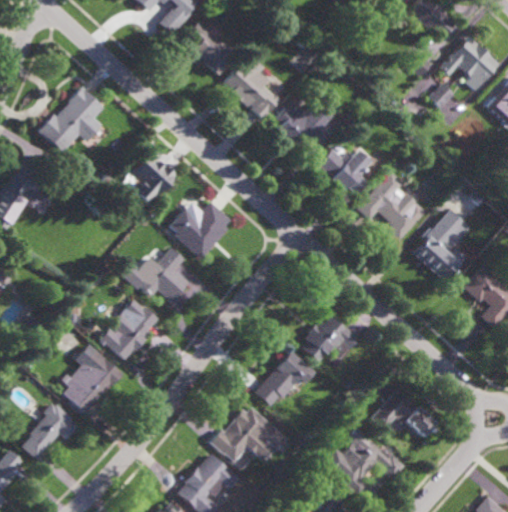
[(173,5),(175,7),(177,4),(173,0),(165,0),(163,3),(159,0),(198,0),(193,6),(195,8),(173,33),(159,21),(173,5)]
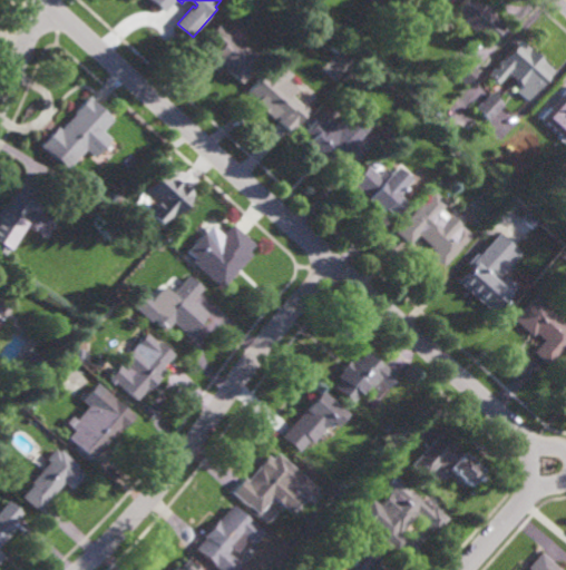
[(482,0),(485,1),(486,0),(490,0),(500,9),(497,13),(507,23),(490,42),(457,11),(467,0),(482,0)]
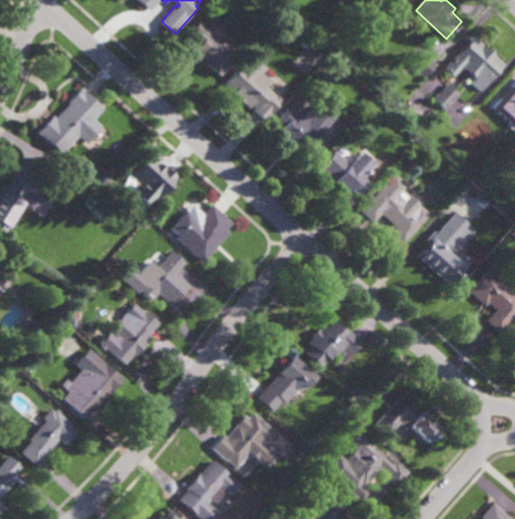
[(229,45),(232,42),(241,50),(238,53),(239,54),(222,75),(207,63),(208,62),(194,50),(198,45),(188,35),(200,20),(229,45)]
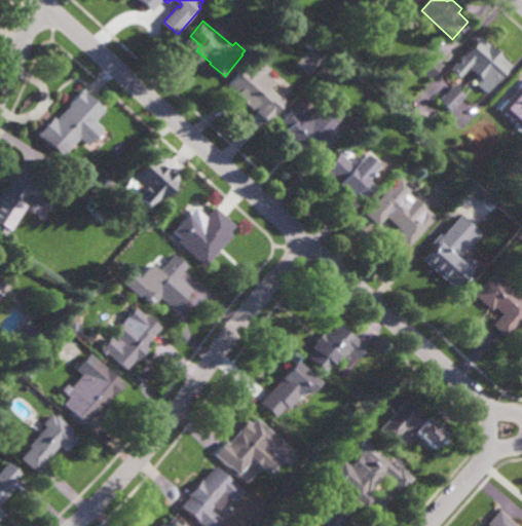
[(492,88),(483,80),(484,79),(471,68),(462,77),(453,69),(482,36),(514,64),(492,88)]
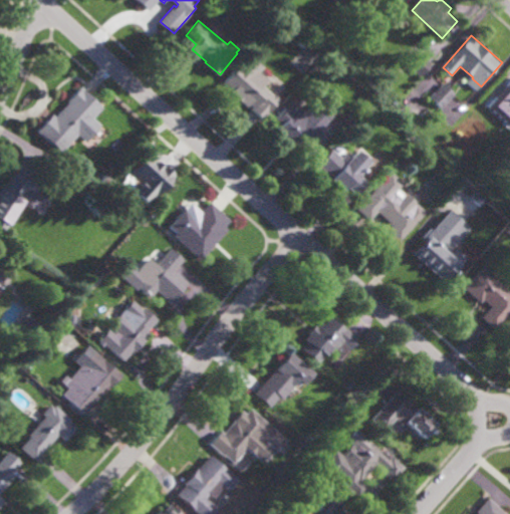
[(423,76),(412,66),(423,54),(434,64),(423,76)]
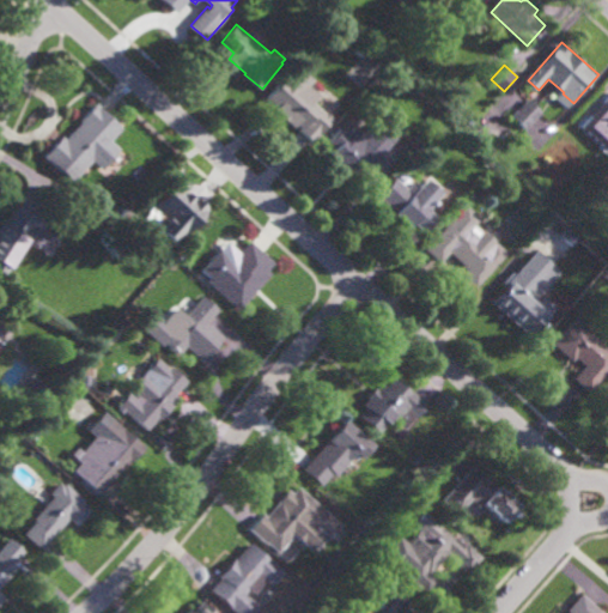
[(305,91),(311,85),(321,95),(316,101),(326,110),(332,104),(341,113),(321,135),(309,125),(305,129),(299,123),(297,126),(278,109),(280,107),(269,97),(287,77),(305,91)]
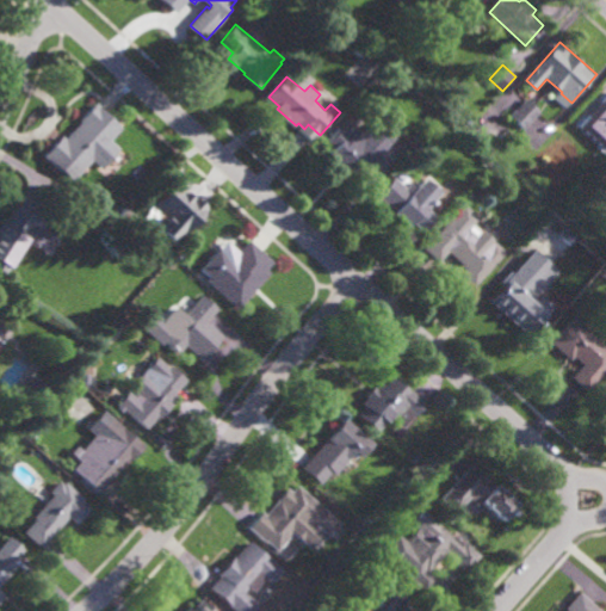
[(605,147),(581,125),(605,98),(605,147)]
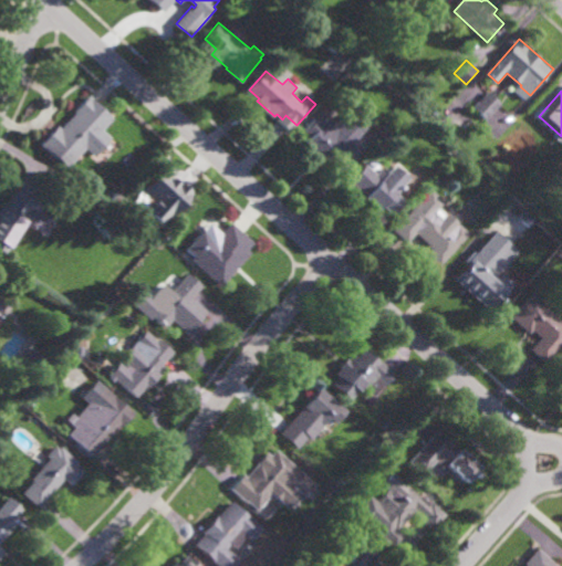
[(489,119),(476,107),(490,92),(503,103),(489,119)]
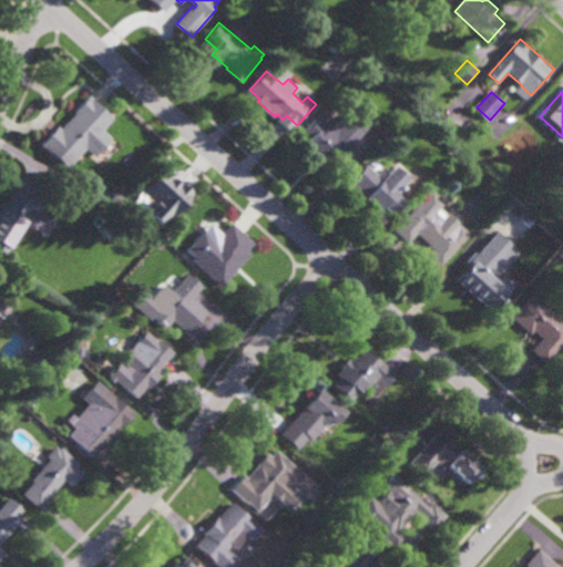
[(104,130),(112,137),(96,155),(88,147),(70,167),(43,144),(60,125),(63,129),(78,113),(75,112),(90,96),(114,119),(104,130)]
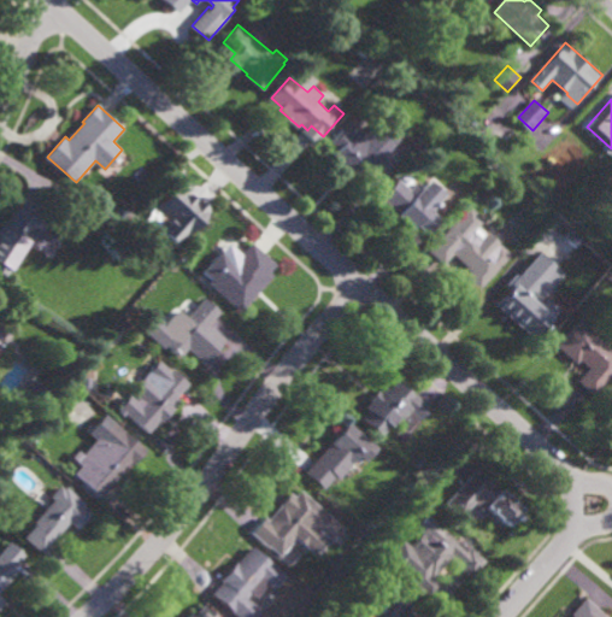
[(381,162),(383,164),(366,183),(355,174),(353,176),(345,169),(347,166),(335,156),(341,148),(333,141),(345,128),(352,135),(359,127),(369,135),(389,112),(410,130),(381,162)]
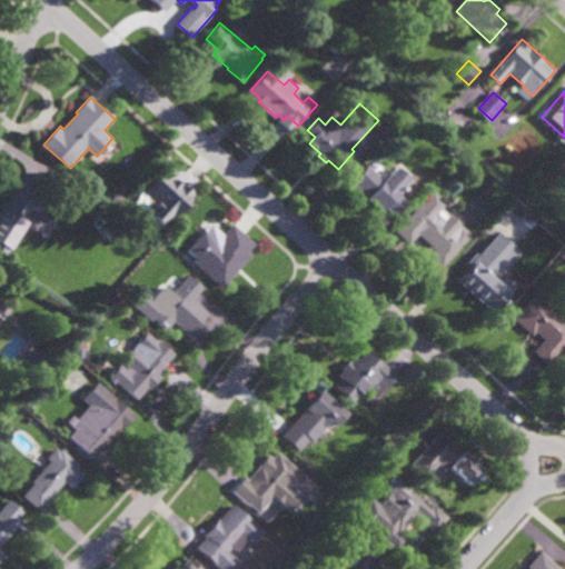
[(380,176),(386,169),(392,173),(399,166),(414,178),(406,186),(407,187),(405,189),(404,189),(400,193),(410,202),(398,216),(388,206),(385,210),(372,199),(370,200),(355,186),(357,183),(355,181),(369,165),(380,176)]
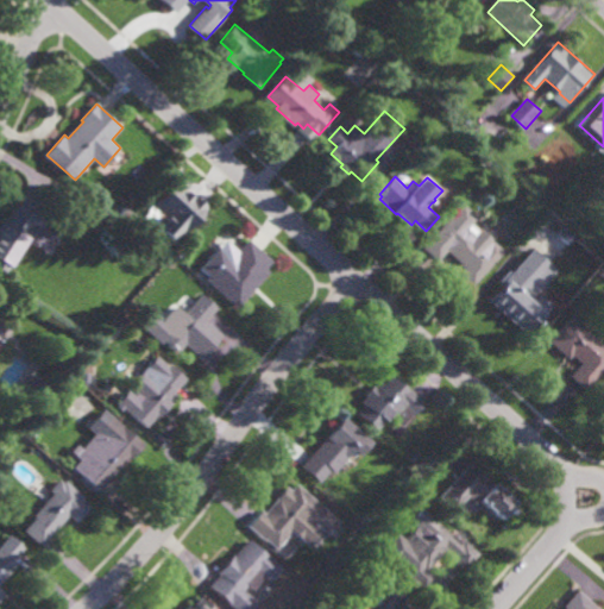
[(190,194),(193,193),(207,206),(175,243),(155,225),(163,215),(151,205),(176,177),(187,188),(186,189),(190,194)]
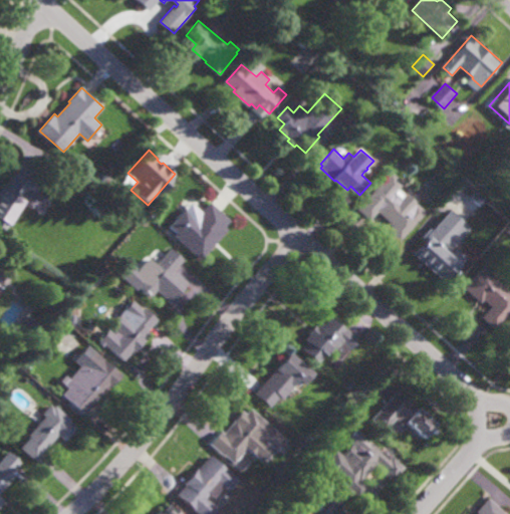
[(398,172),(393,168),(399,162),(403,166),(398,172)]
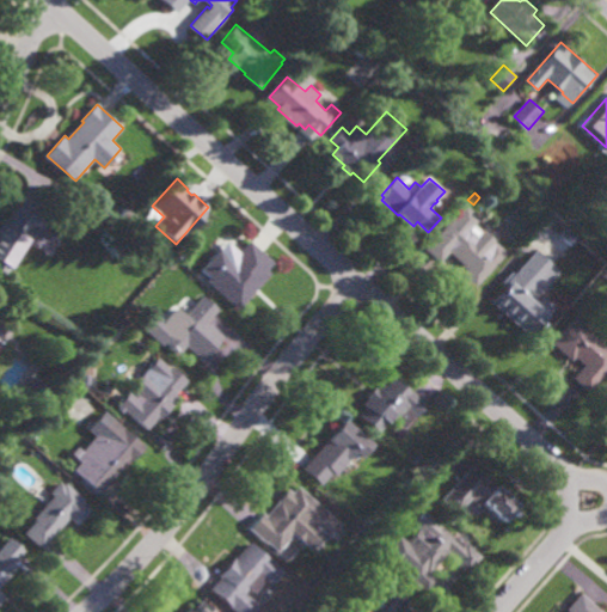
[(35,242),(30,239),(12,268),(7,275),(0,270),(0,230),(5,222),(7,224),(25,195),(42,206),(41,209),(50,215),(35,242)]
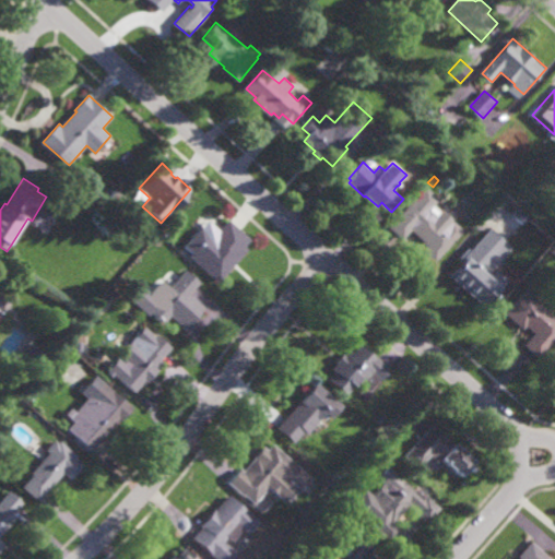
[(444,212),(446,210),(457,219),(456,222),(465,230),(437,262),(425,251),(429,246),(426,244),(427,242),(414,229),(405,239),(392,227),(428,187),(444,200),(437,206),(444,212)]
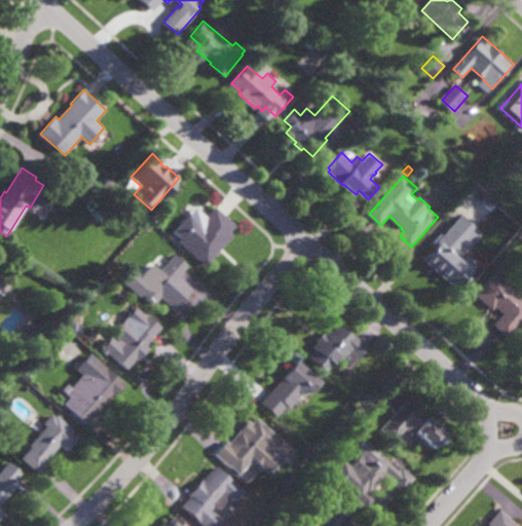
[(114,192),(103,185),(107,178),(118,185),(114,192)]
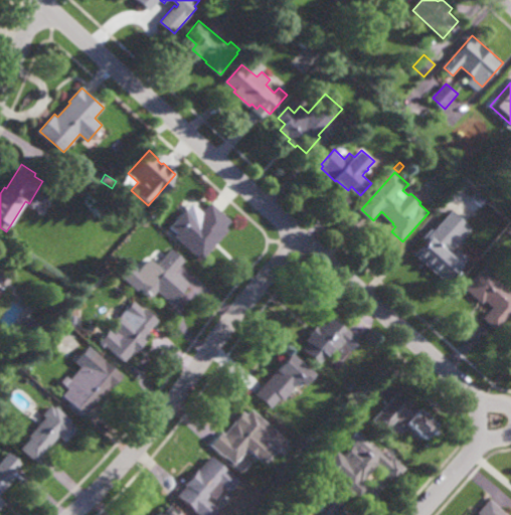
[(483,206),(471,195),(476,189),(488,200),(483,206)]
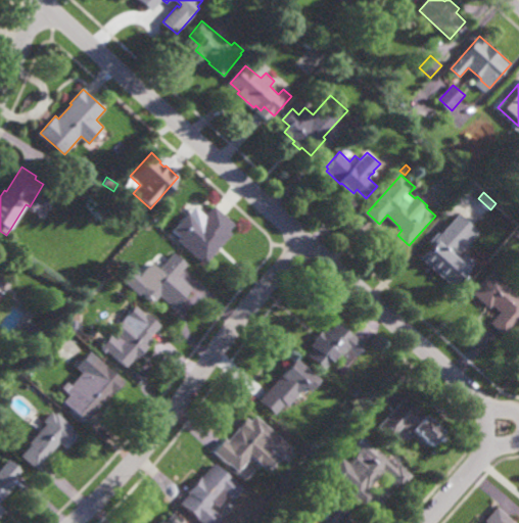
[(205,265),(184,245),(203,222),(201,220),(215,205),(232,221),(226,227),(233,233),(205,265)]
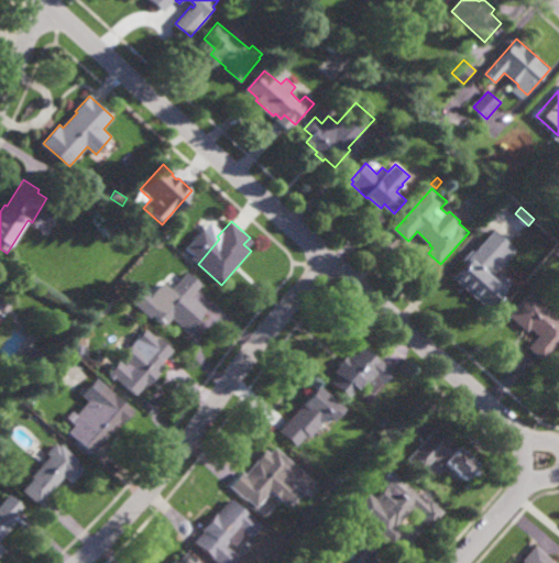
[(493,274),(507,287),(490,308),(453,276),(468,261),(466,260),(473,250),(475,252),(494,231),(515,250),(493,274)]
